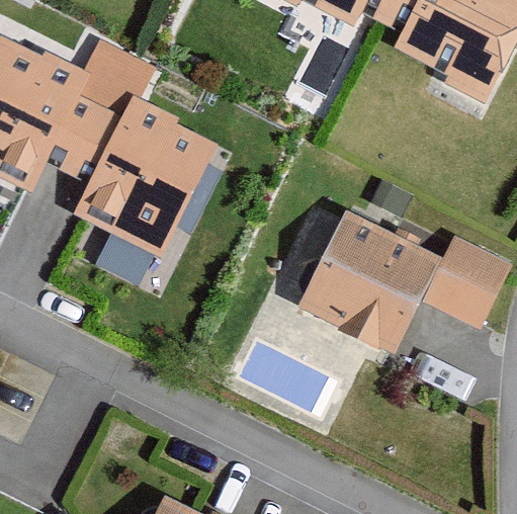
[(292,0),(298,3),(299,0),(308,0),(354,24),(361,10),(381,20),(392,0),(292,0)]
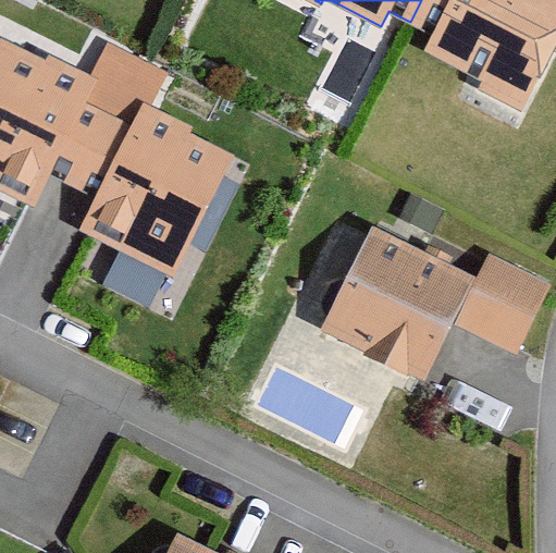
[(421,0),(410,22),(432,33),(422,51),(479,80),(474,88),(521,112),(555,44),(555,0),(421,0)]
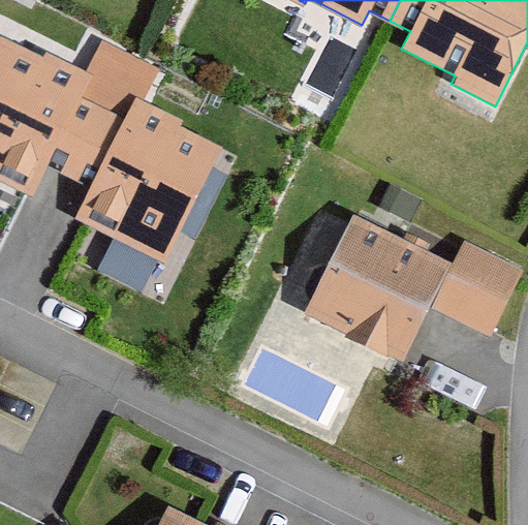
[(42,55),(0,34),(0,179),(33,195),(48,167),(66,177),(100,109),(81,98),(93,73),(87,70),(44,50),(42,55)]
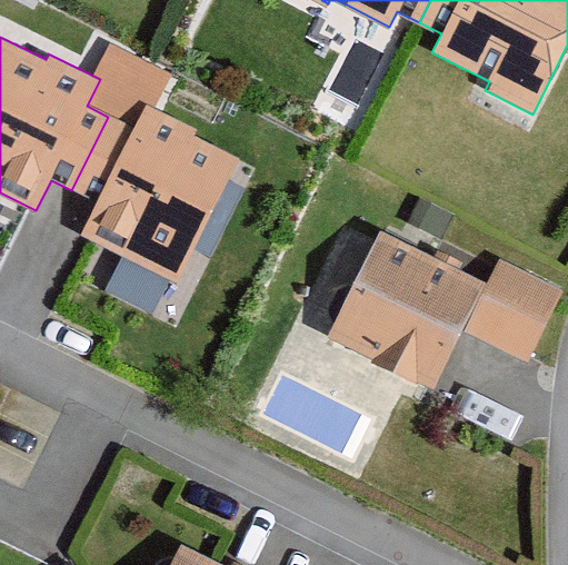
[(111,39),(93,76),(100,79),(87,106),(108,117),(135,129),(147,105),(153,108),(172,70),(111,39)]
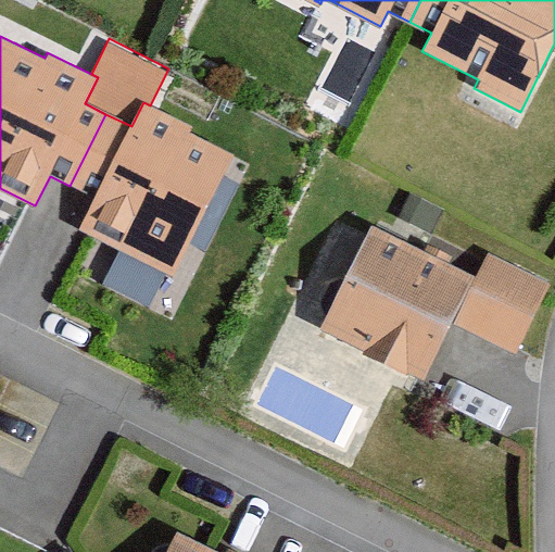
[(131,126),(105,114),(70,186),(91,197),(76,228),(174,276),(232,155),(188,133),(191,126),(150,105),(143,102),(131,126)]
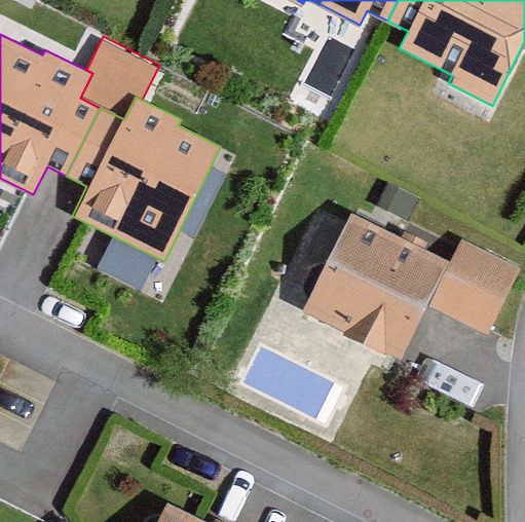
[(419,194),(386,179),(375,202),(408,219),(419,194)]
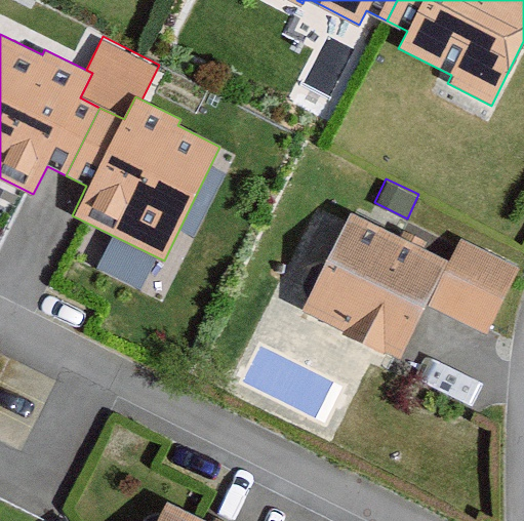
[(449,261),(350,211),(301,309),(401,358),(430,302),(487,330),(518,267),(460,238),(449,261)]
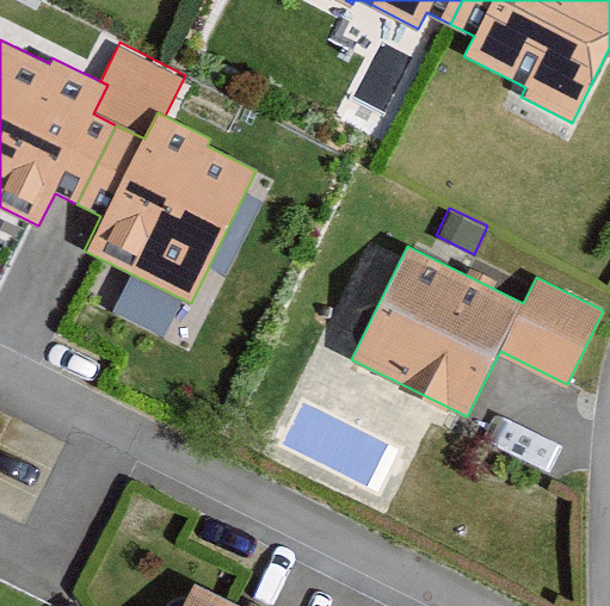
[(239,605),(196,583),(184,605),(239,605)]
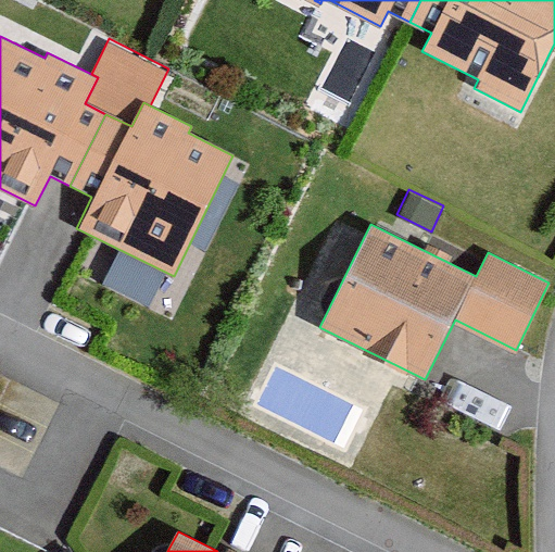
All buildings are outlined.
